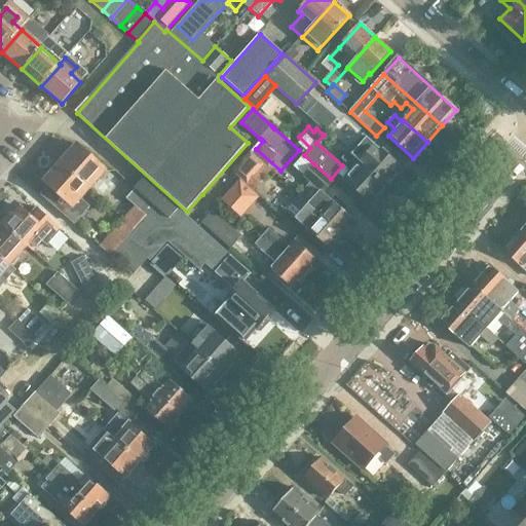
[(364,135),(348,151),(387,186),(403,170),(364,135)]
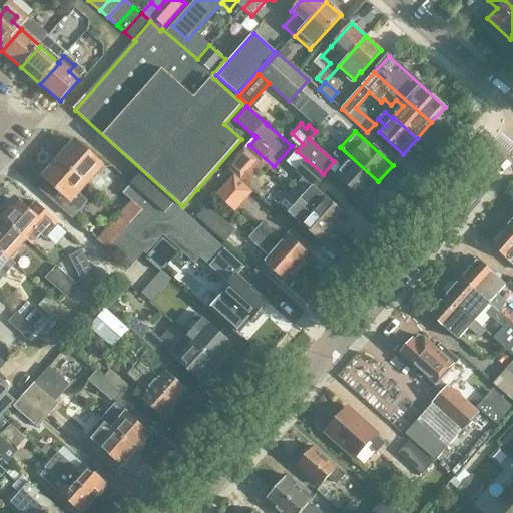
[(105,169),(76,142),(60,160),(87,184),(96,173),(99,175),(105,169)]
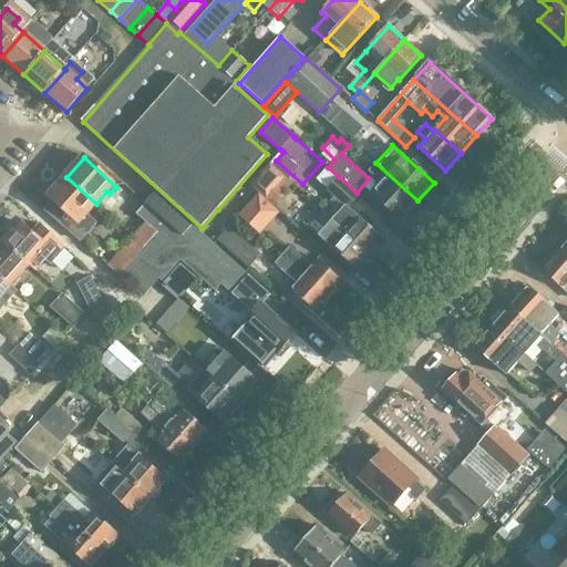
[(418,200),(375,163),(368,171),(378,179),(379,179),(384,184),(374,194),(402,219),(418,200)]
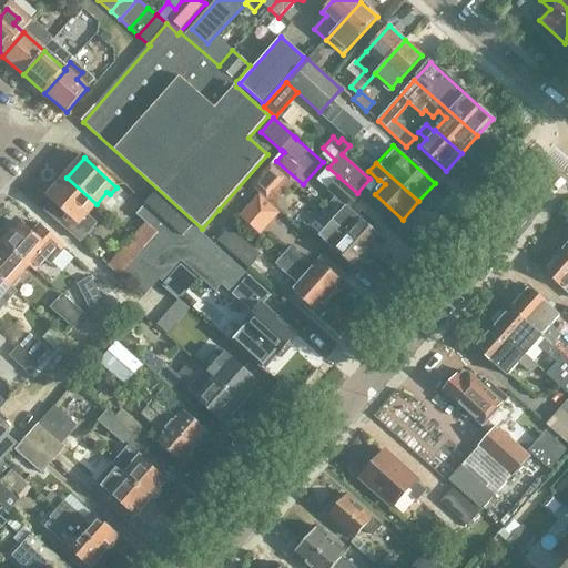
[(283,175),(271,164),(252,185),(264,196),(283,175)]
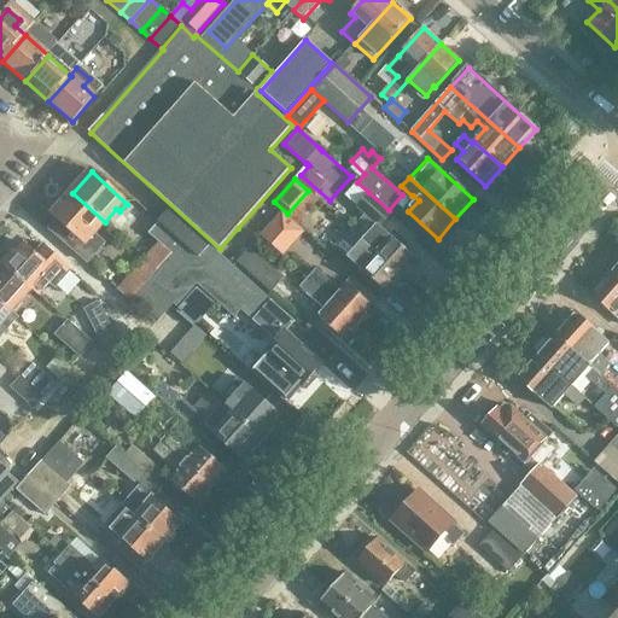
[(368,192),(355,208),(365,216),(366,215),(380,227),(392,214),(389,210),(368,192)]
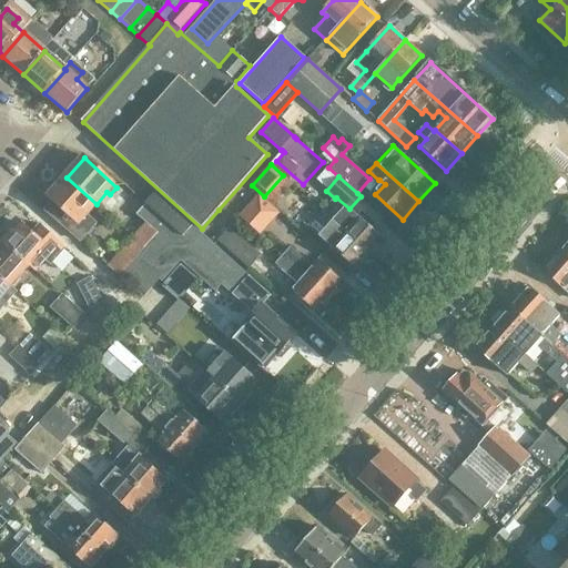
[(97,204),(67,178),(50,198),(59,206),(51,215),(82,242),(97,225),(87,215),(97,204)]
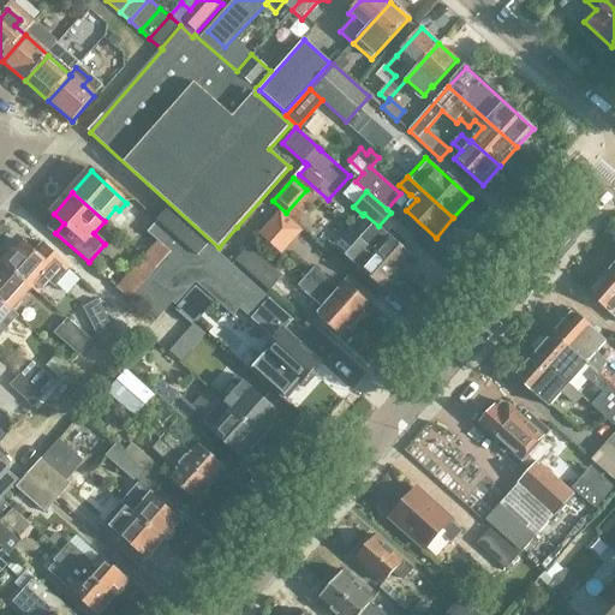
[(387,234),(378,226),(364,214),(363,215),(350,231),(400,276),(416,260),(387,234)]
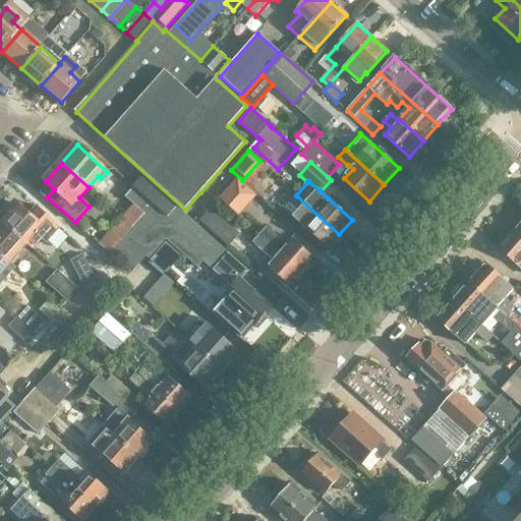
[(220,197),(229,206),(243,190),(234,182),(230,186),(229,186),(220,197)]
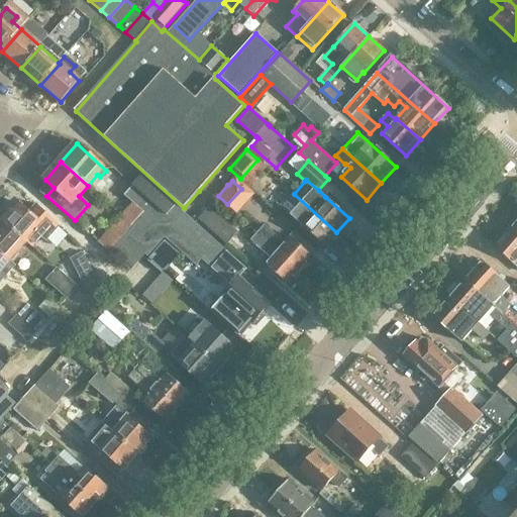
[(336,232),(294,194),(282,184),(276,191),(306,218),(300,225),(324,246),(336,232)]
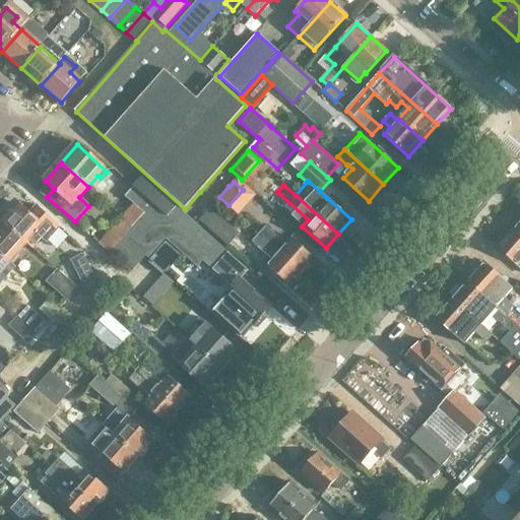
[(190,219),(186,224),(175,215),(172,219),(133,186),(124,197),(145,215),(111,255),(129,271),(144,254),(146,257),(164,238),(195,266),(201,260),(226,282),(229,280),(234,285),(223,297),(229,301),(229,302),(235,308),(223,321),(241,336),(252,323),(253,324),(269,307),(239,280),(247,271),(233,259),(234,258),(190,219)]
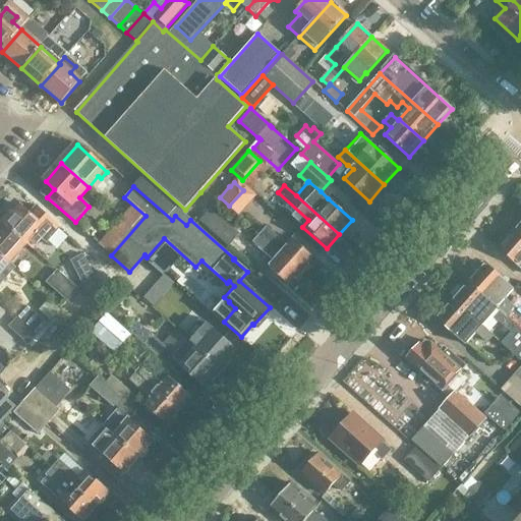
[(2,221),(1,222),(25,244),(33,250),(42,240),(46,244),(60,228),(46,215),(39,223),(20,206),(5,223),(2,221)]
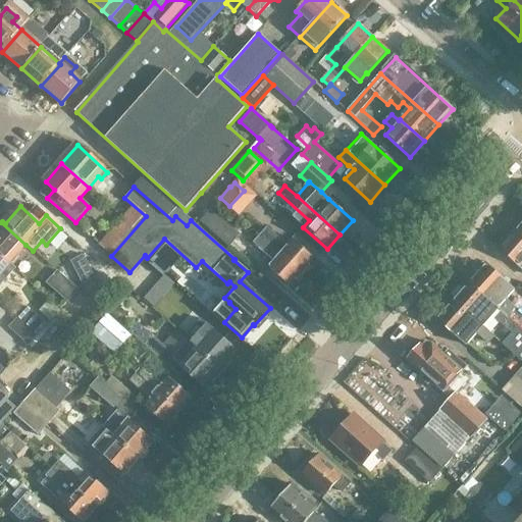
[(241,235),(210,209),(199,222),(229,248),(241,235)]
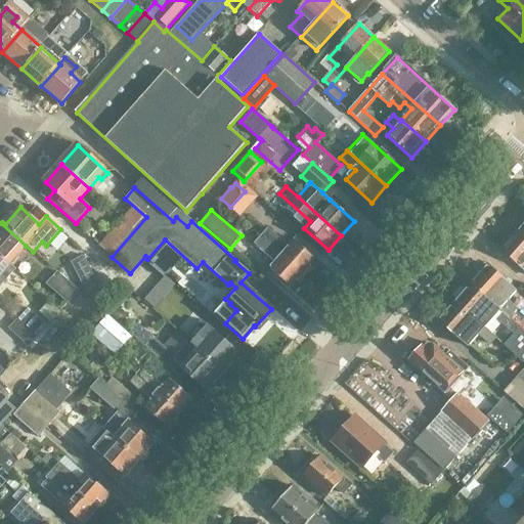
[(113,229),(124,238),(132,229),(121,219),(113,229)]
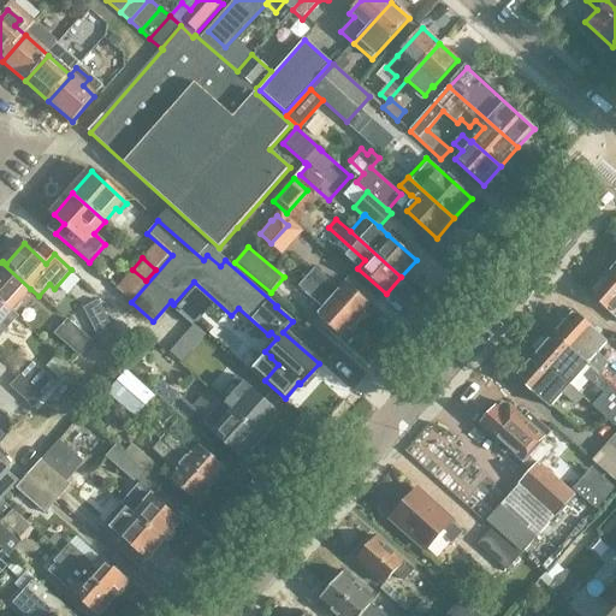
[(30,289),(1,262),(0,264),(0,300),(11,311),(16,314),(25,303),(21,300),(30,289)]
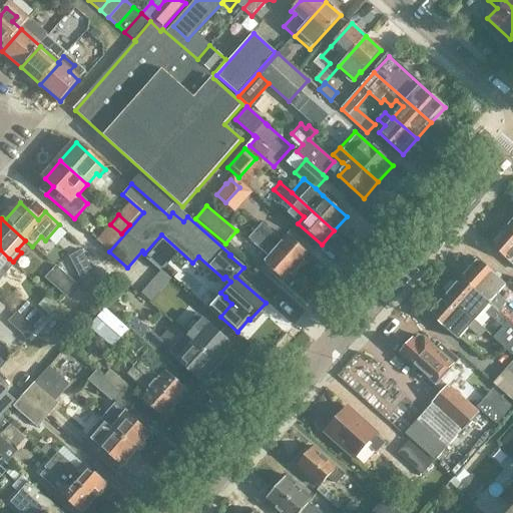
[(95,241),(106,251),(121,233),(110,224),(95,241)]
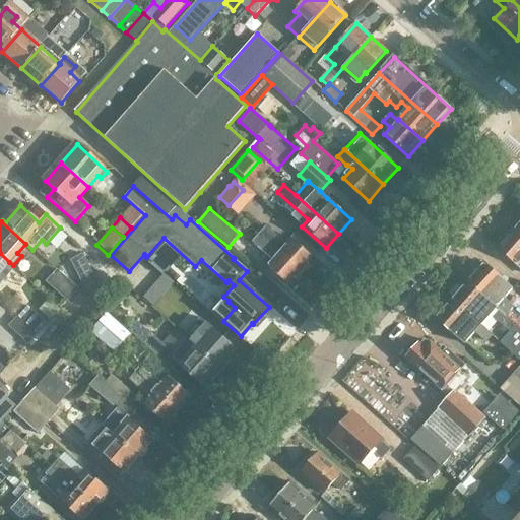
[(519,234),(513,228),(497,246),(519,266),(519,234)]
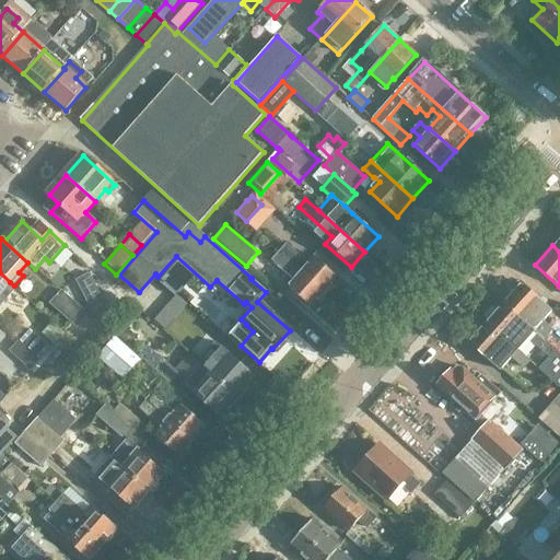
[(288,246),(281,254),(327,294),(340,279),(315,257),(308,264),(288,246)]
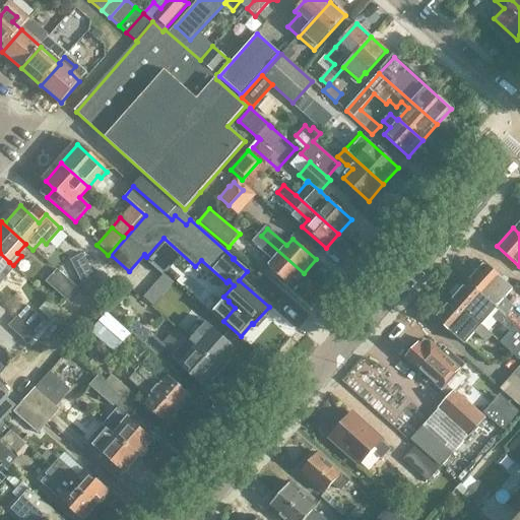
[(304,273),(261,236),(254,243),(273,260),(267,266),(291,287),(304,273)]
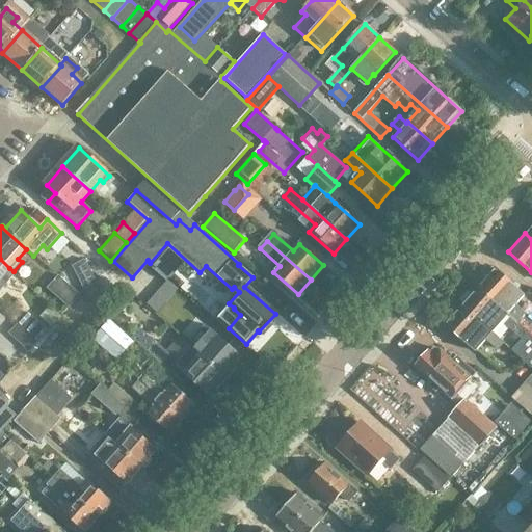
[(9,268),(0,259),(0,290),(7,283),(1,277),(9,268)]
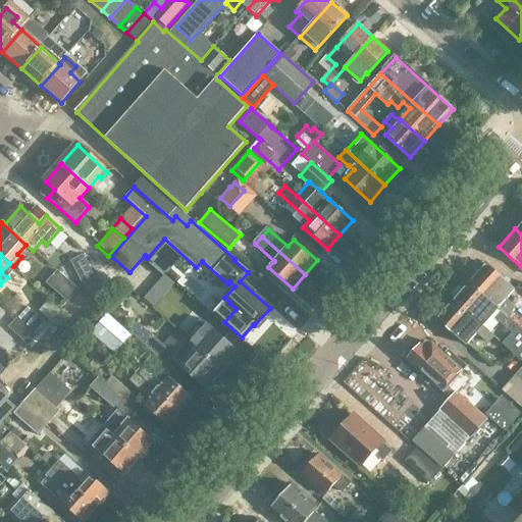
[(69,262),(83,285),(94,279),(81,256),(69,262)]
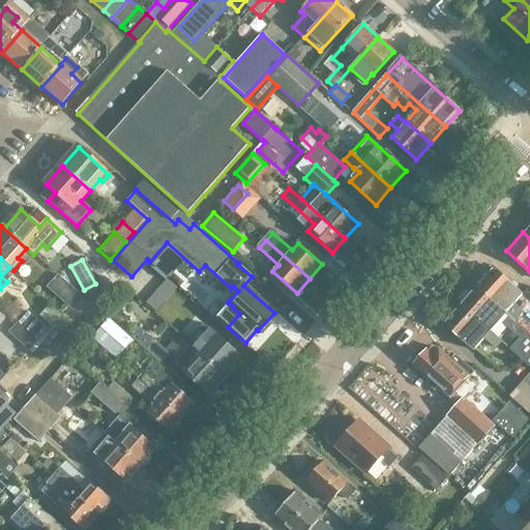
[(157,260),(151,267),(166,280),(172,272),(157,260)]
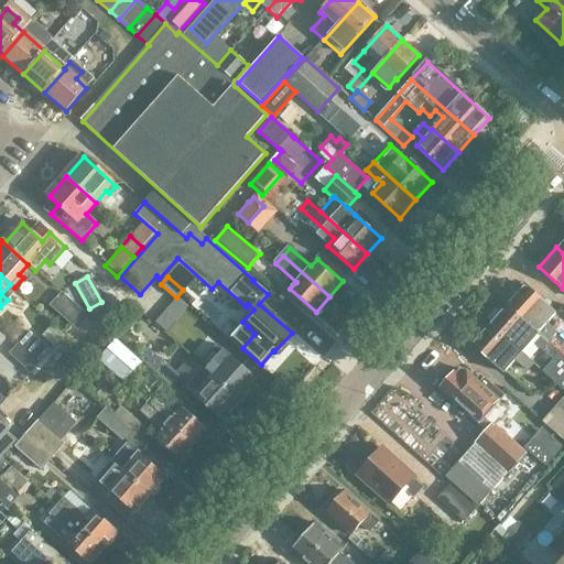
[(523,285),(506,304),(549,342),(557,332),(548,324),(556,314),(523,285)]
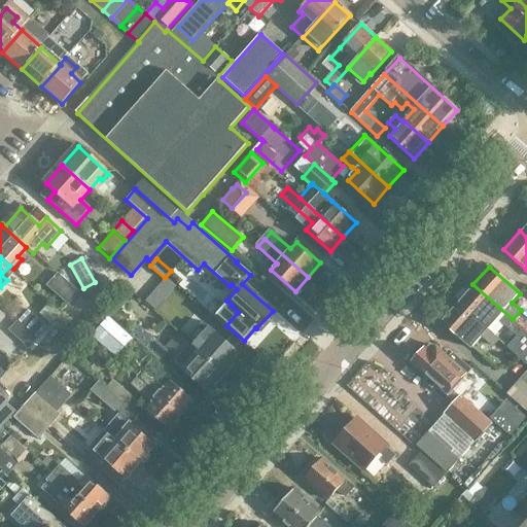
[(45,286),(68,306),(79,292),(58,273),(45,286)]
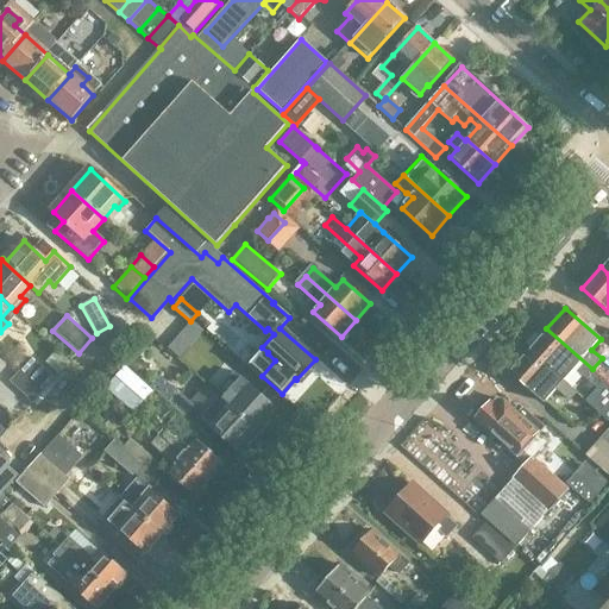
[(181,337),(170,326),(159,337),(170,347),(181,337)]
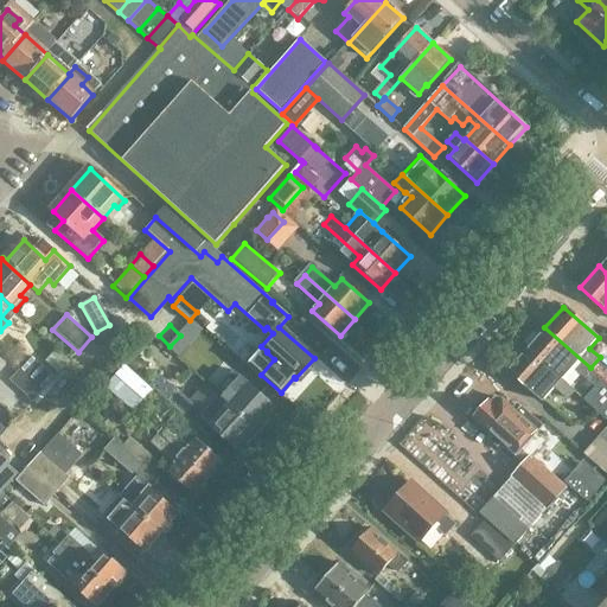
[(590,368),(544,327),(525,349),(561,379),(572,369),(581,378),(590,368)]
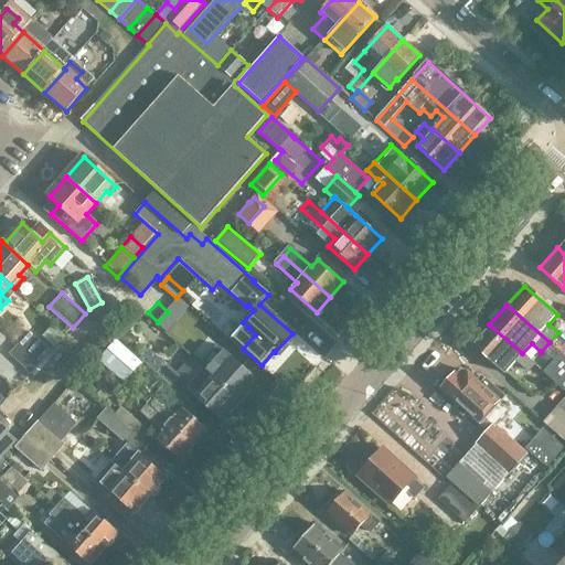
[(522,353),(489,324),(471,344),(504,374),(518,360),(528,369),(532,362),(522,353)]
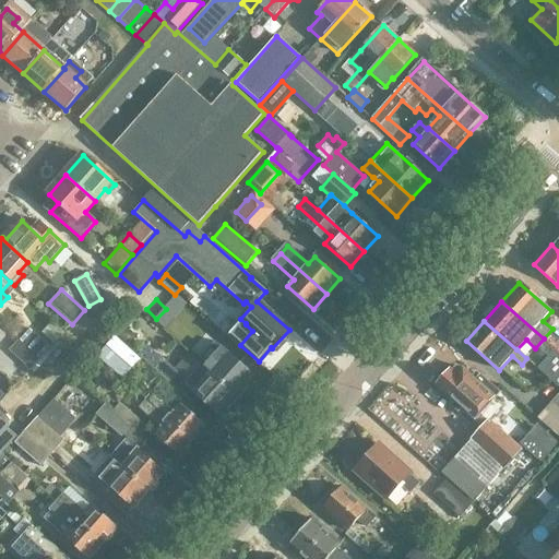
[(135,336),(123,325),(117,333),(129,344),(135,336)]
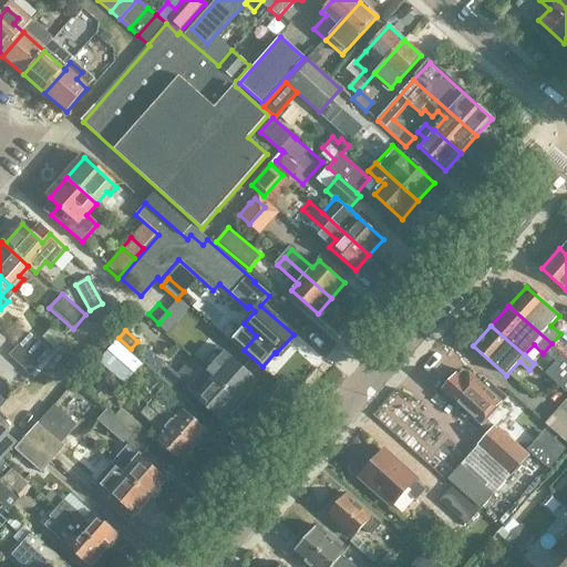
[(19,344),(41,364),(51,353),(29,333),(19,344)]
